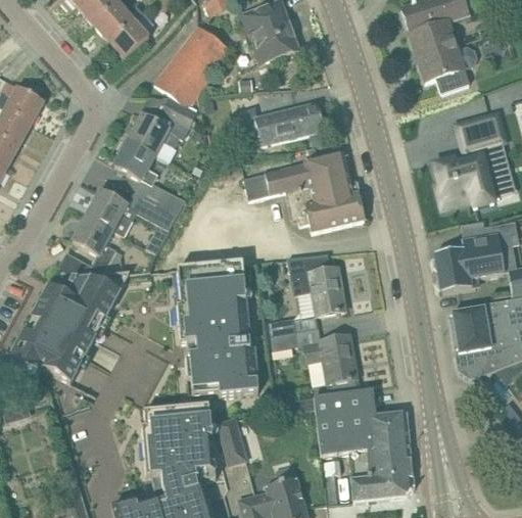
[(86,0),(79,6),(94,25),(119,3),(115,0),(86,0)]
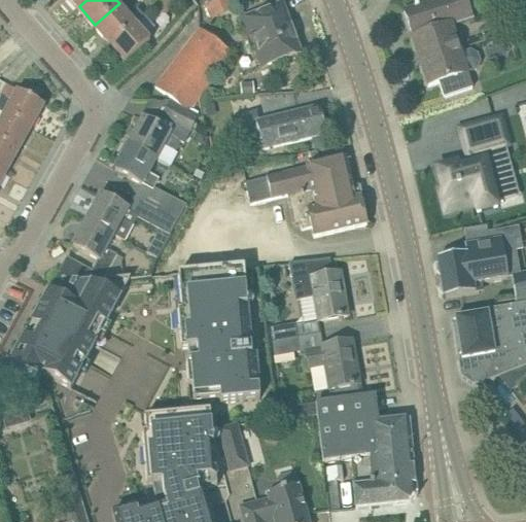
[(163,15),(171,7),(170,6),(177,0),(160,0),(153,5),(163,15)]
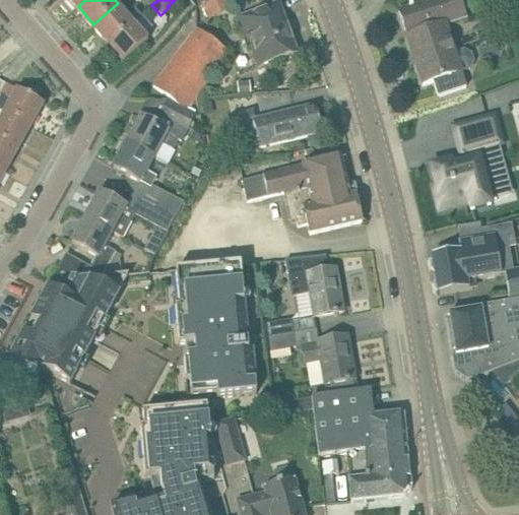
[(208,15),(232,6),(229,0),(206,0),(203,1),(208,15)]
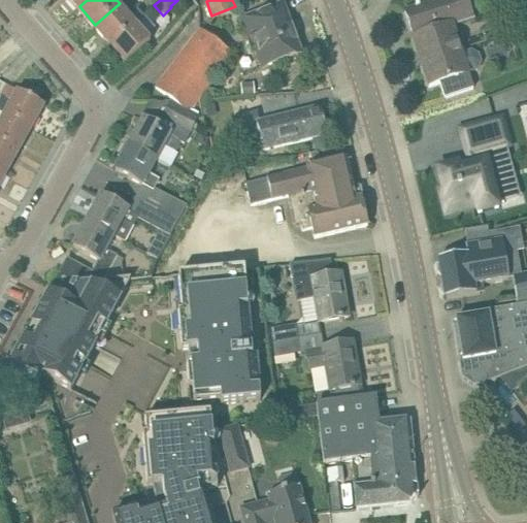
[(280,0),(264,6),(240,14),(248,34),(252,33),(263,64),(302,50),(283,0),(280,0)]
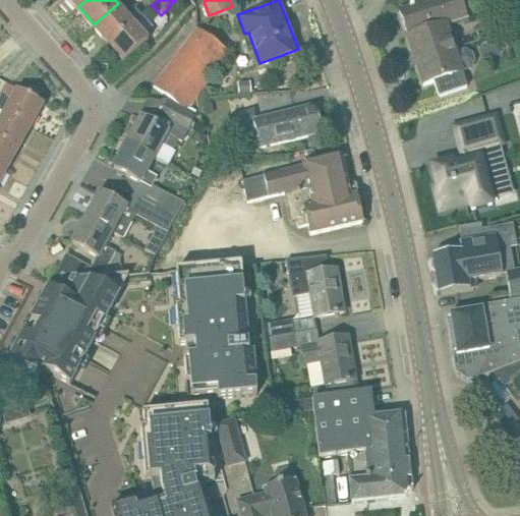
[(420,0),(411,3),(401,6),(409,33),(408,34),(424,81),(435,77),(440,93),(468,83),(463,69),(472,66),(476,58),(473,49),(465,46),(456,48),(448,21),(469,14),(463,0),(420,0)]
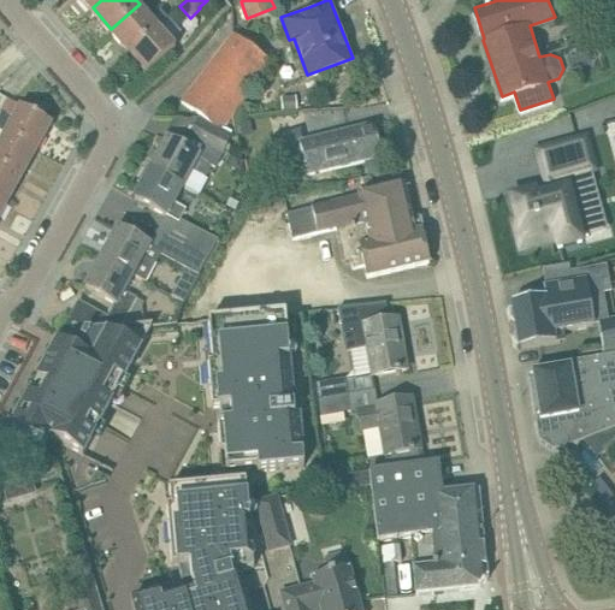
[(111,29),(129,49),(158,24),(140,4),(111,29)]
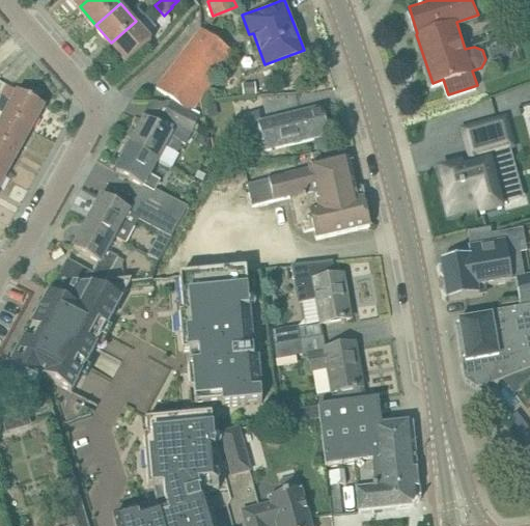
[(136,21),(111,43),(128,60),(151,38),(136,21)]
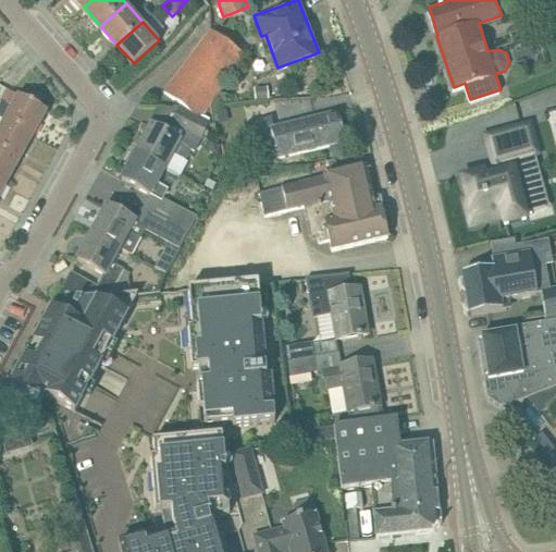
[(165,88),(199,115),(246,53),(211,27),(165,88)]
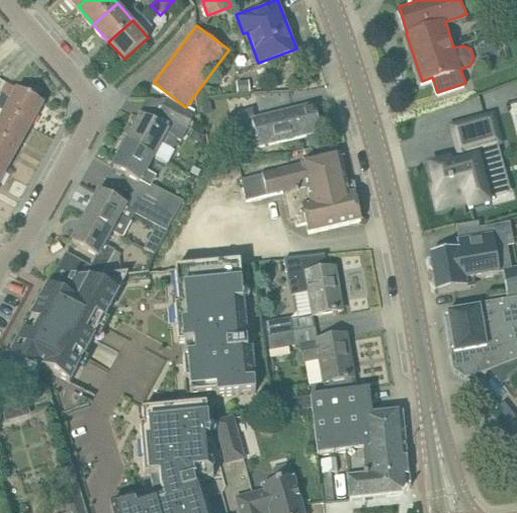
[(237,90),(252,88),(251,77),(236,78),(237,90)]
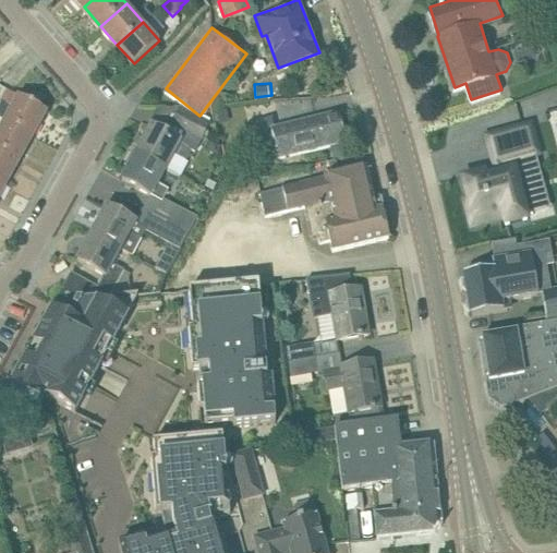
[(5,116),(35,132),(48,108),(8,85),(2,97),(13,103),(5,116)]
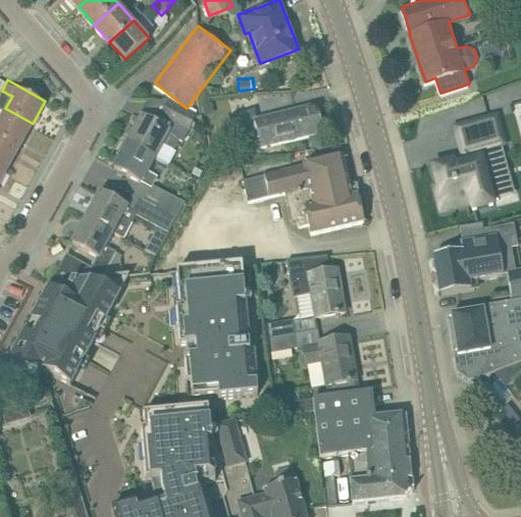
[(128,140),(156,154),(164,140),(174,146),(178,138),(183,140),(197,113),(169,98),(156,121),(143,114),(128,140)]
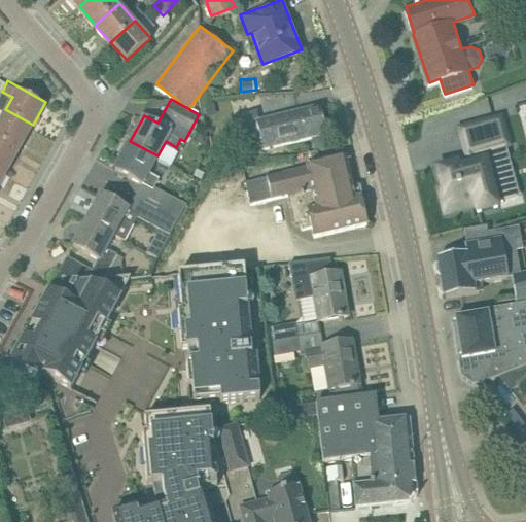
[(257,107),(238,111),(236,112),(244,147),(263,142),(264,145),(326,131),(320,103),(260,117),(257,107)]
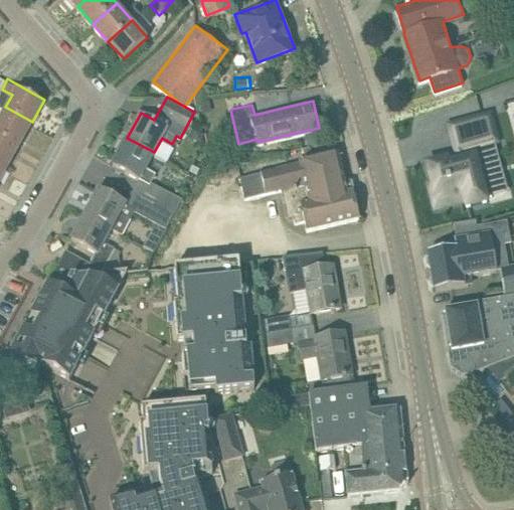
[(0,116),(0,133),(19,144),(32,122),(5,107),(0,116)]
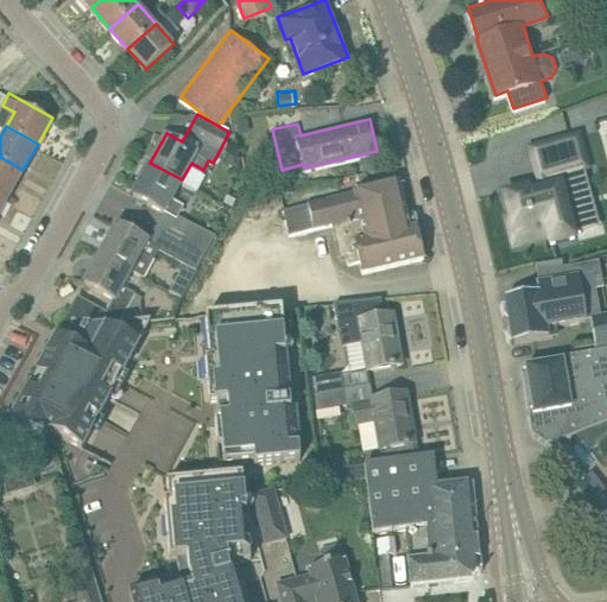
[(528,185),(505,191),(510,213),(507,213),(514,242),(550,233),(551,240),(575,234),(574,230),(581,228),(573,198),(592,192),(583,165),(587,164),(579,132),(531,145),(541,182),(543,187),(529,190),(528,185)]
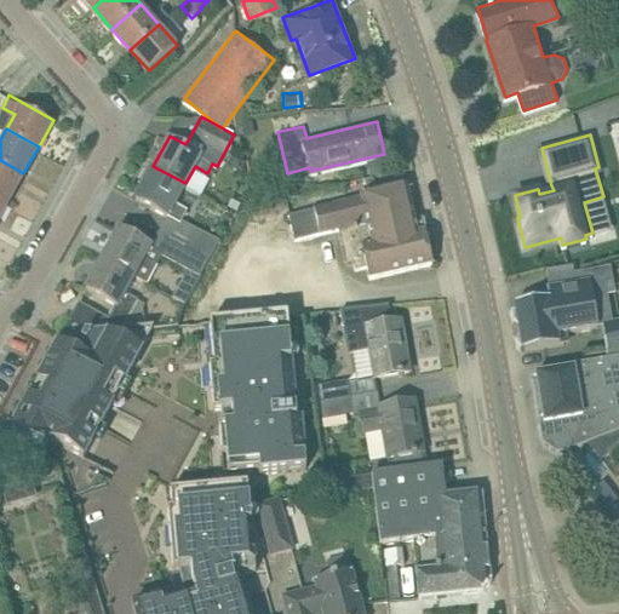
[(0,195),(9,200),(23,173),(0,160),(0,195)]
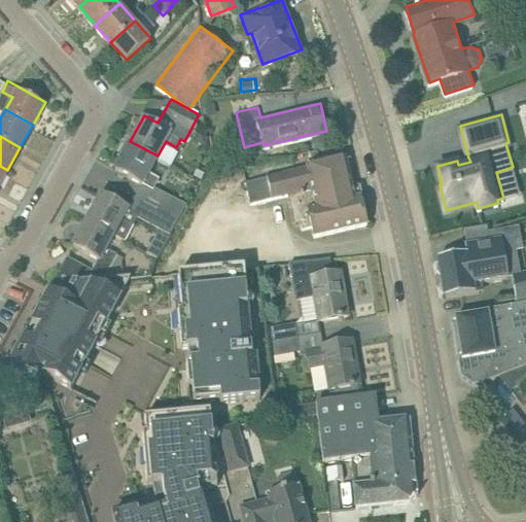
[(150,169),(158,155),(130,141),(115,166),(143,181),(154,186),(161,175),(150,169)]
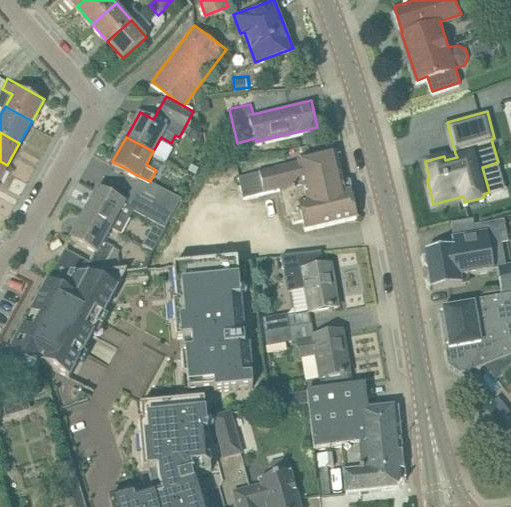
[(336,150),(317,155),(242,172),(242,173),(239,174),(244,195),(280,187),(286,216),(293,214),(294,220),(303,218),(305,226),(357,215),(351,188),(345,189),(336,150)]
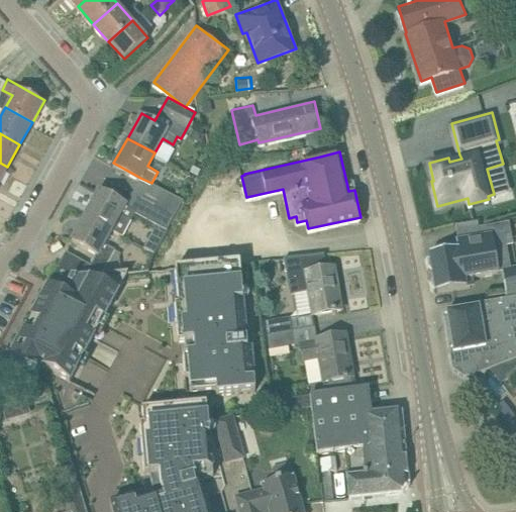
[(155,185),(147,198),(176,214),(183,200),(155,185)]
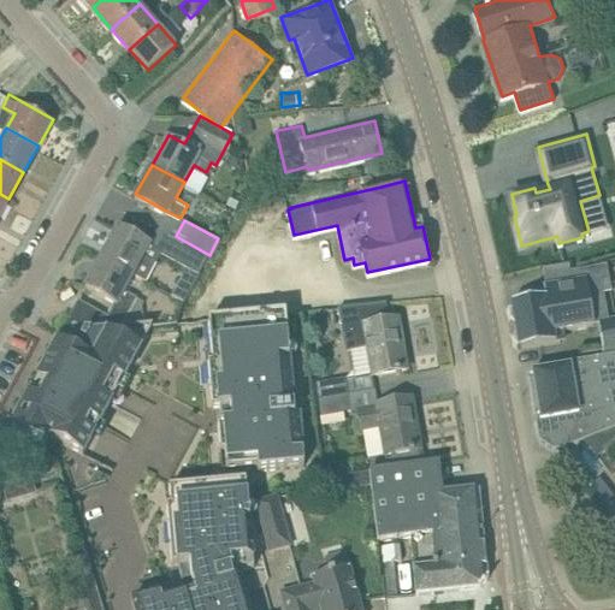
[(176,236),(159,226),(151,241),(119,224),(102,254),(134,271),(134,272),(146,278),(161,252),(200,272),(210,255),(176,236)]
